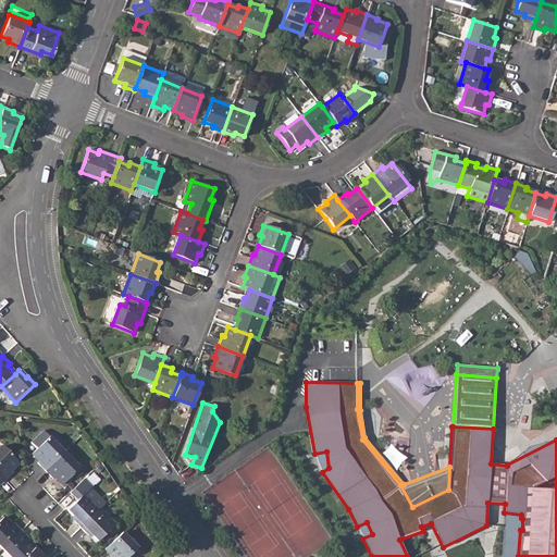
[(49,436),(39,446),(32,454),(39,460),(37,462),(46,471),(64,453),(49,436)]
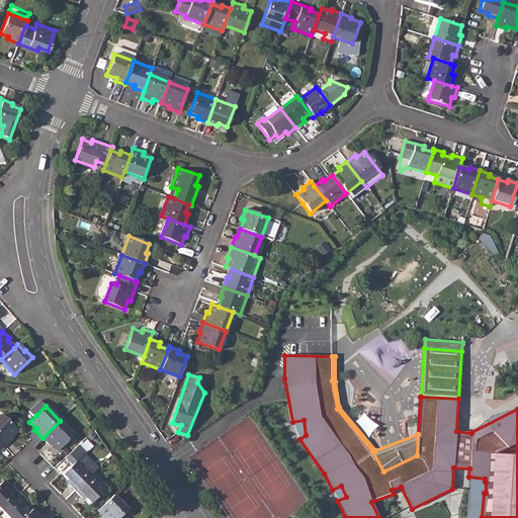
[(2,415),(0,416),(0,442),(4,446),(12,439),(10,437),(17,430),(2,415)]
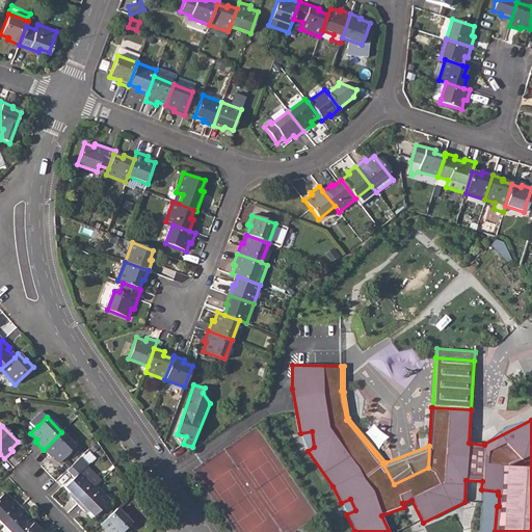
[(61,432),(44,450),(51,458),(53,456),(60,462),(76,447),(61,432)]
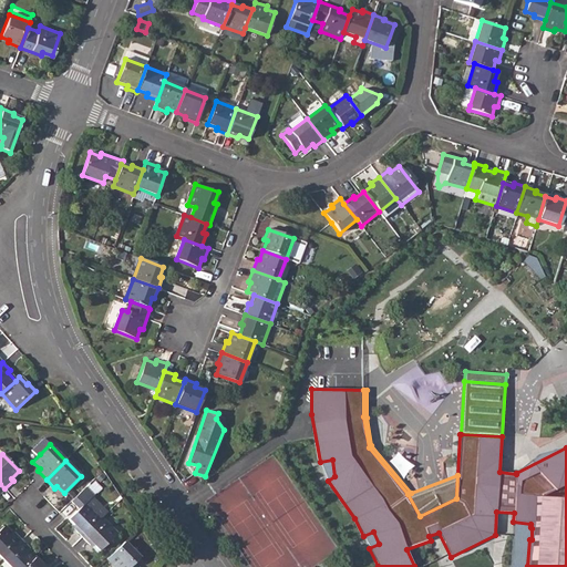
[(85,487),(70,503),(79,511),(69,521),(75,527),(74,529),(82,538),(101,519),(107,513),(92,498),(94,496),(85,487)]
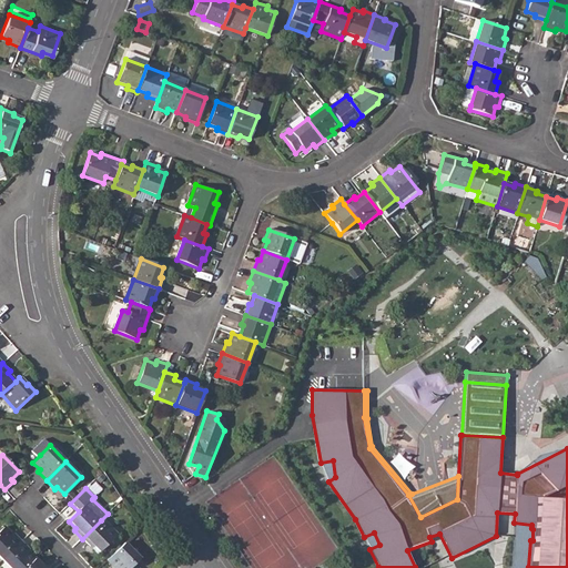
[(101,520),(82,539),(90,547),(92,545),(99,553),(115,536),(101,520)]
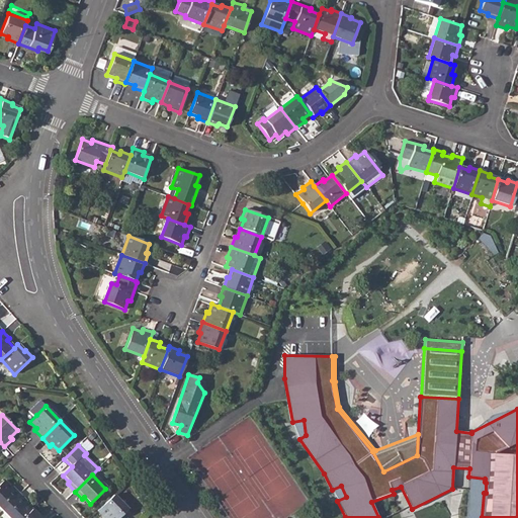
[(0,484),(0,508),(2,511),(19,494),(12,486),(10,488),(4,481),(0,484)]
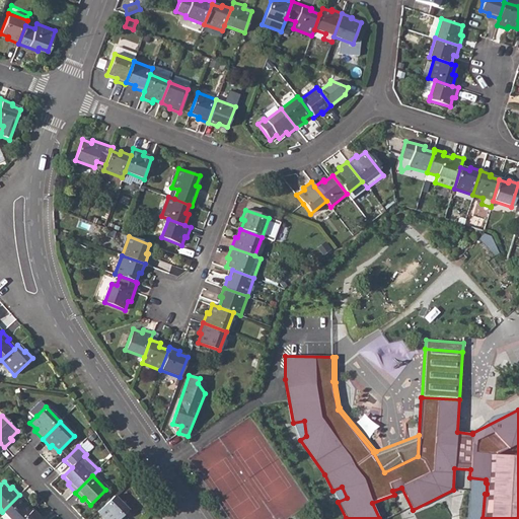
[(19,495),(2,512),(9,518),(23,518),(31,511),(24,504),(26,502),(19,495)]
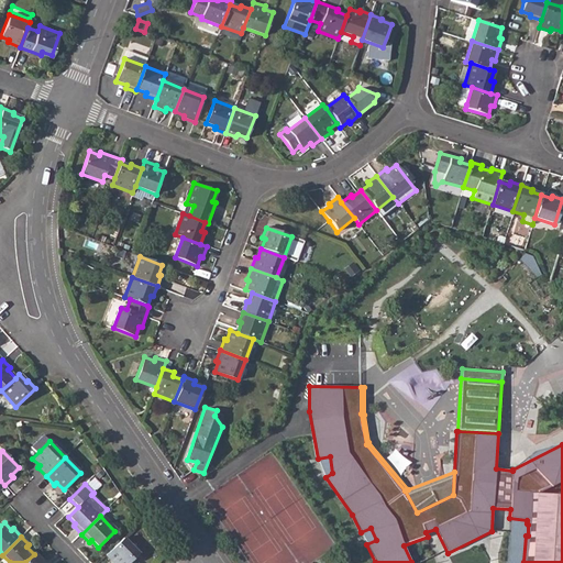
[(123,539),(106,556),(112,562),(135,562),(133,560),(140,555),(123,539)]
